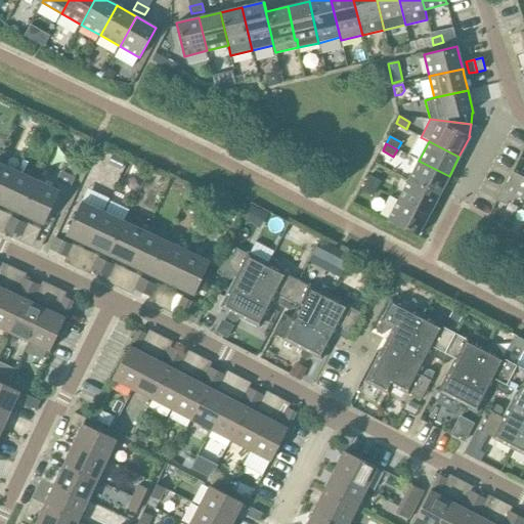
[(17,171),(23,161),(16,158),(11,168),(0,163),(0,203),(1,205),(17,171)]
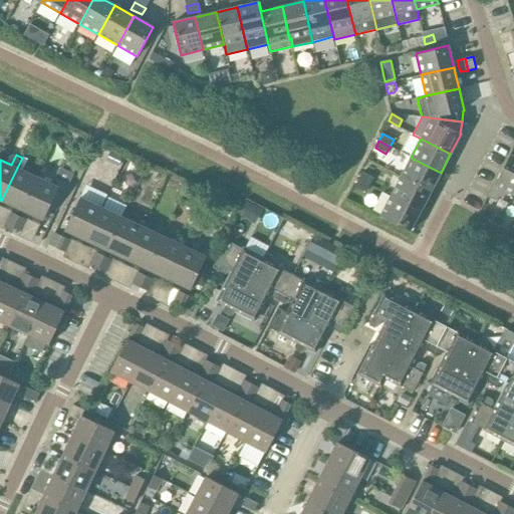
[(513,157),(510,155),(507,159),(488,197),(496,201),(498,198),(512,193),(513,194),(513,157)]
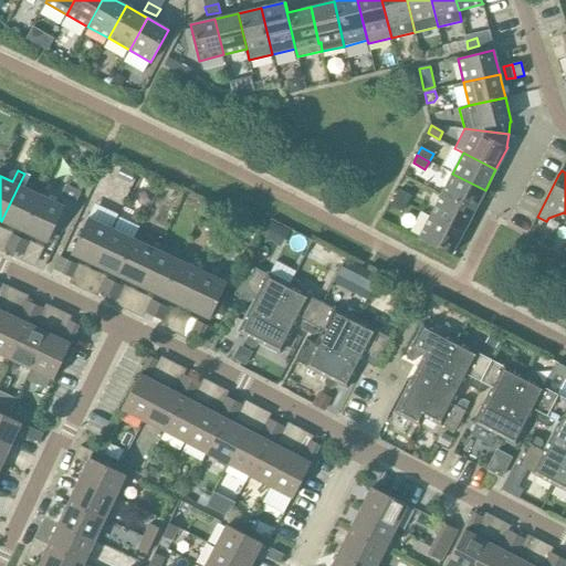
[(30,176),(24,174),(19,185),(1,221),(25,232),(42,196),(24,188),(30,176)]
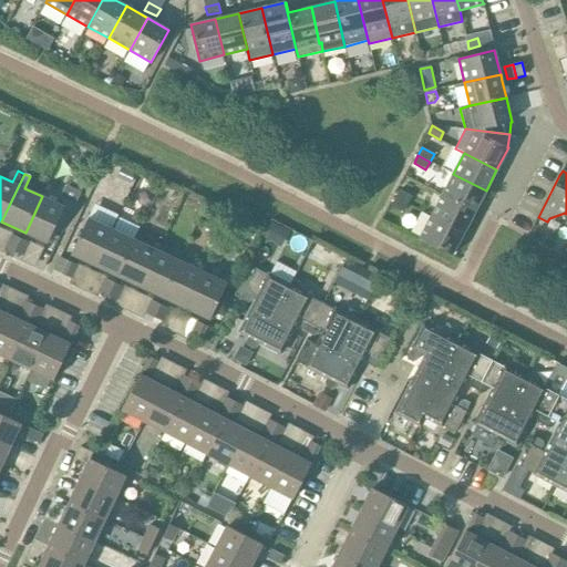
[(453,174),(442,195),(475,212),(486,191),(453,174)]
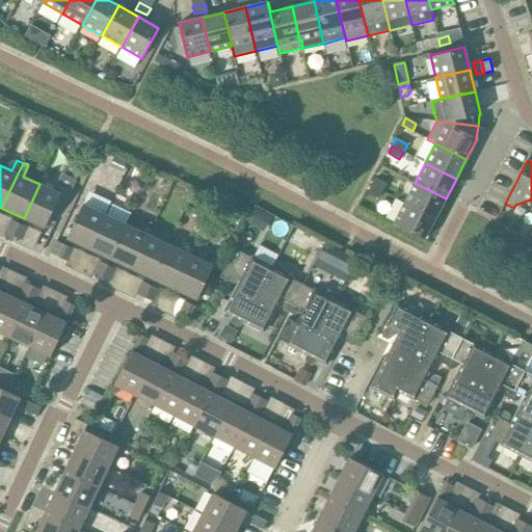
[(371,186),(382,191),(387,184),(375,178),(371,186)]
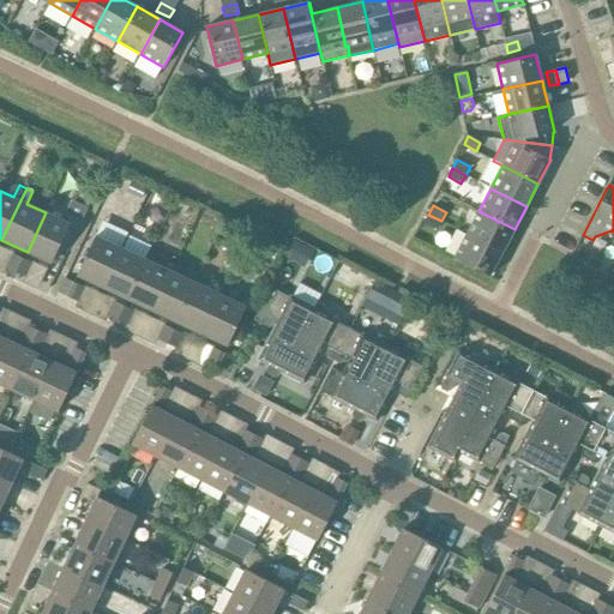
[(503,252),(515,229),(479,211),(467,234),(503,252)]
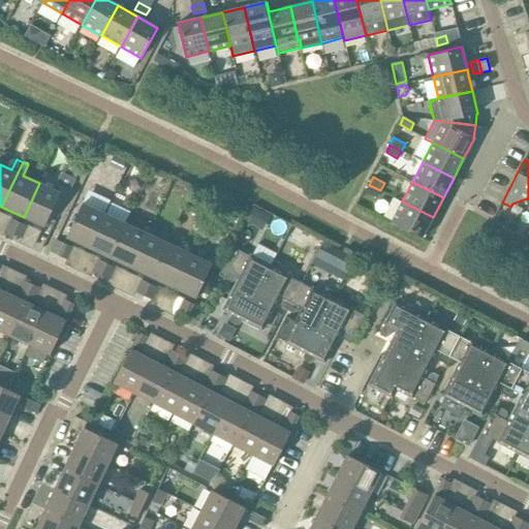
[(39,183),(24,217),(44,226),(60,193),(39,183)]
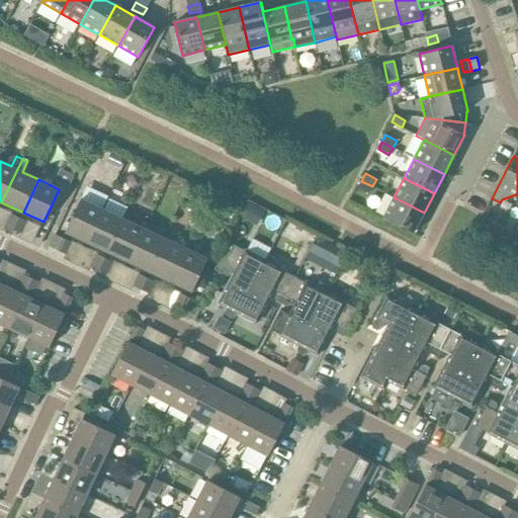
[(372,186),(361,181),(358,188),(368,193),(372,186)]
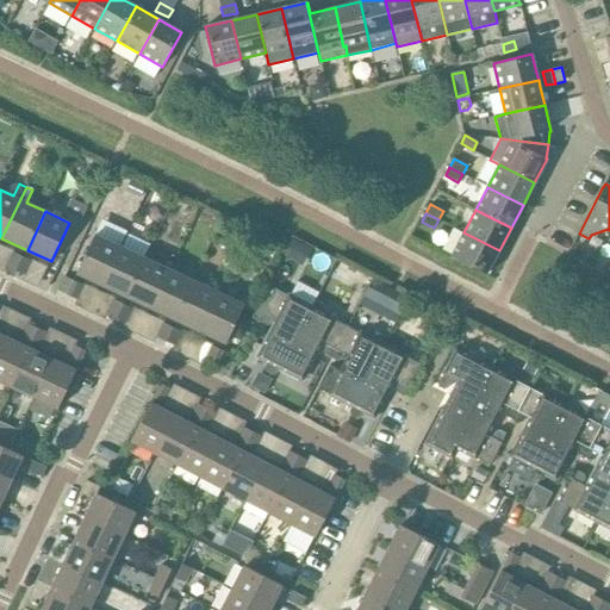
[(464,232),(452,256),(486,274),(499,250),(464,232)]
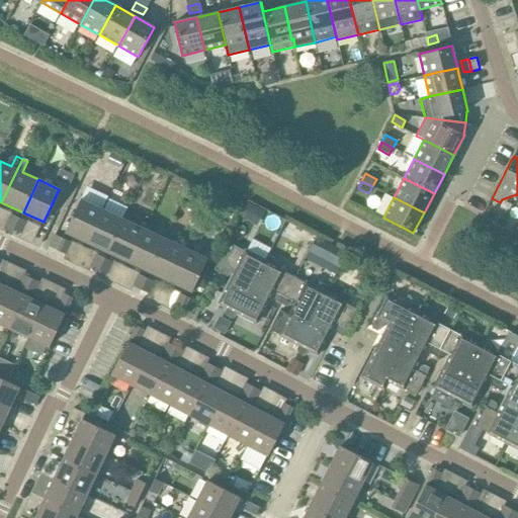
[(87,242),(102,209),(81,199),(66,232),(87,242)]
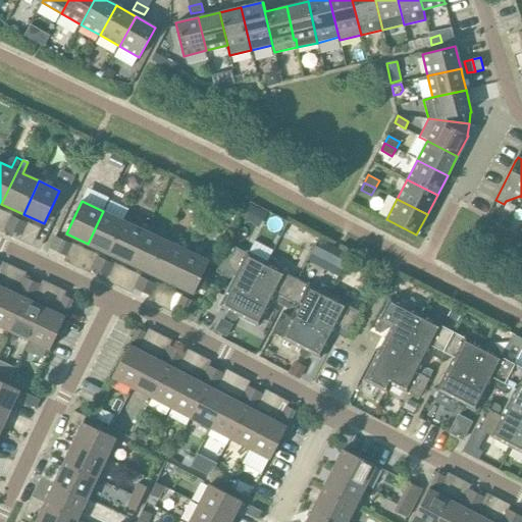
[(251,205),(244,218),(259,225),(265,213),(251,205)]
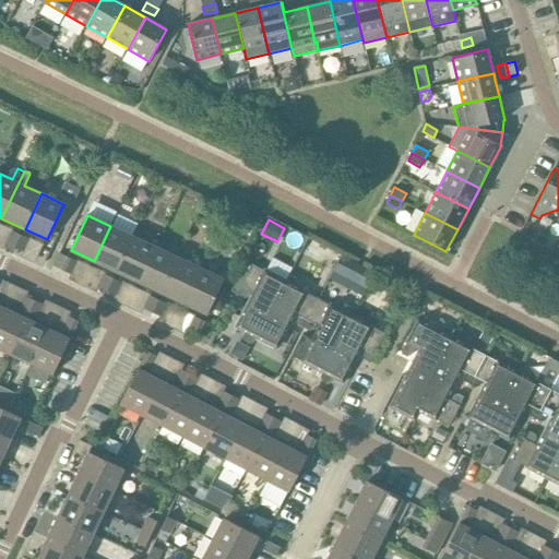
[(133,236),(110,226),(94,261),(117,272),(133,236)]
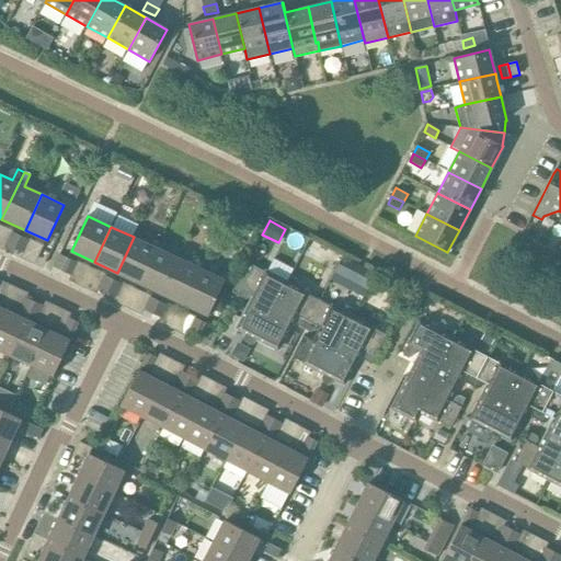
[(15,250),(22,237),(12,231),(6,244),(15,250)]
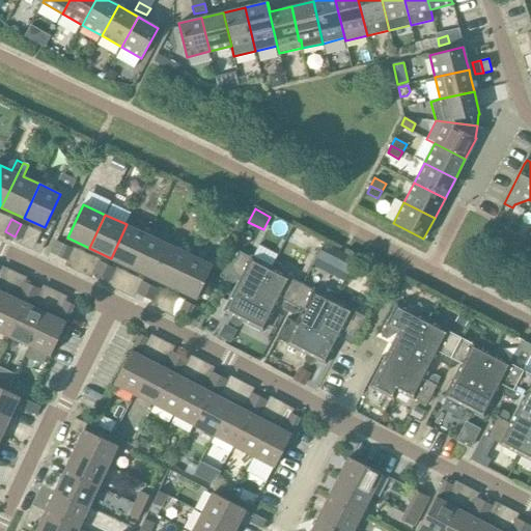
[(21,224),(15,236),(22,240),(28,227),(21,224)]
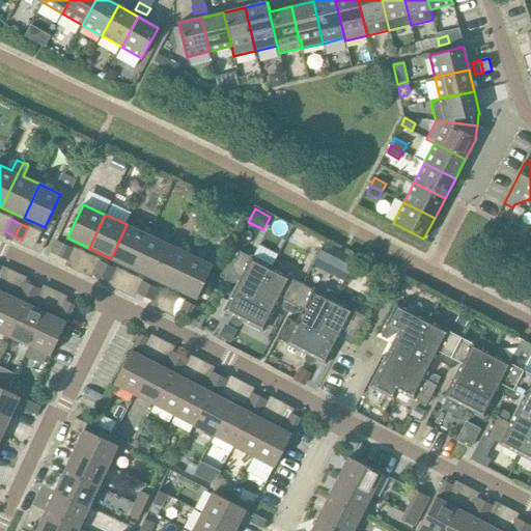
[(111,258),(132,269),(147,234),(127,224),(111,258)]
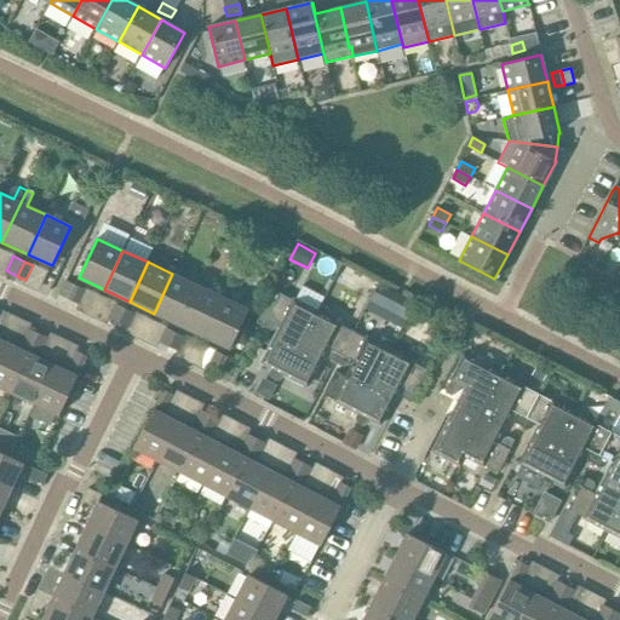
[(154,314),(179,325),(197,286),(172,274),(154,314)]
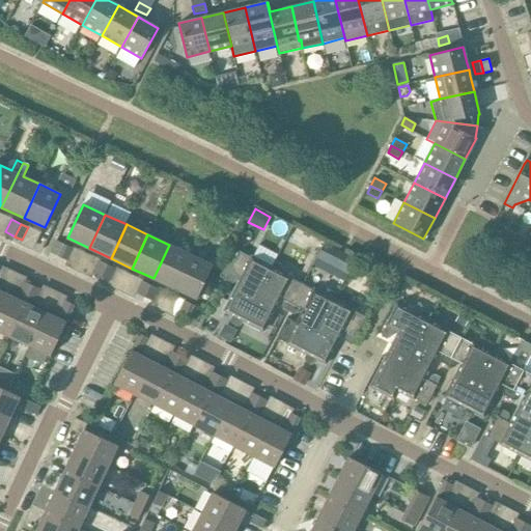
[(324,244),(317,258),(347,274),(355,260),(324,244)]
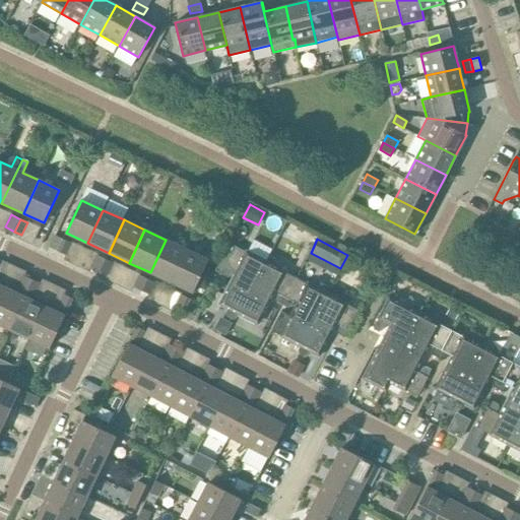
[(66,255),(71,243),(63,240),(58,251),(66,255)]
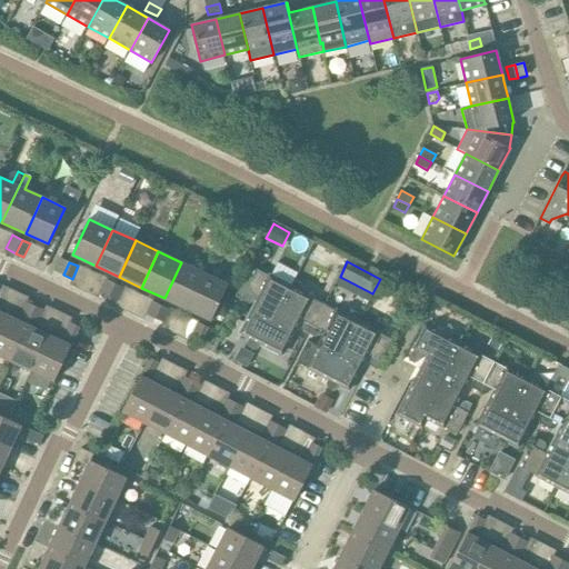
[(205,272),(181,262),(165,298),(187,309),(205,272)]
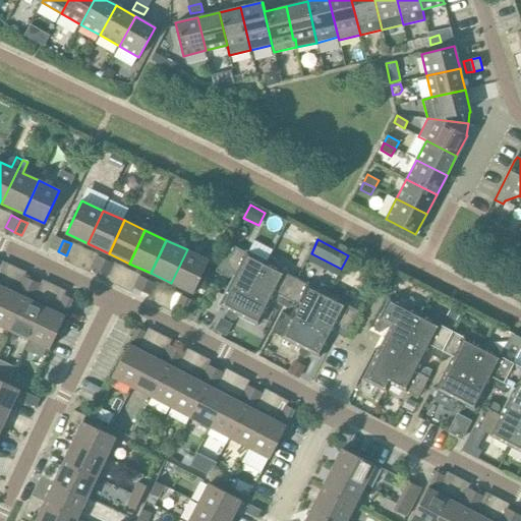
[(230,243),(216,271),(221,273),(226,276),(230,275),(233,270),(237,272),(230,286),(249,295),(267,263),(248,253),(230,243)]
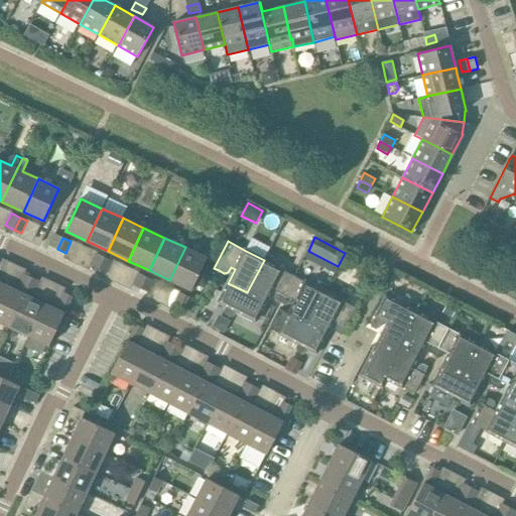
[(185,247),(169,280),(191,290),(207,257),(185,247)]
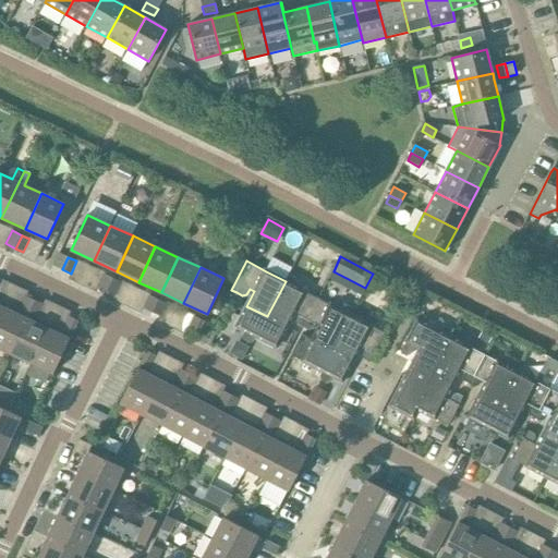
[(107,291),(113,278),(105,274),(98,287),(107,291)]
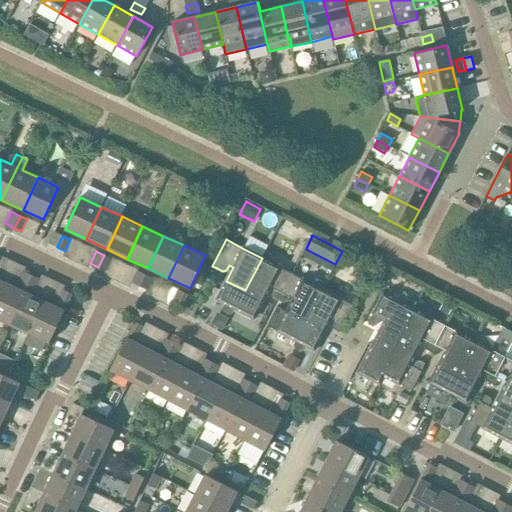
[(104,255),(98,267),(106,270),(111,259),(104,255)]
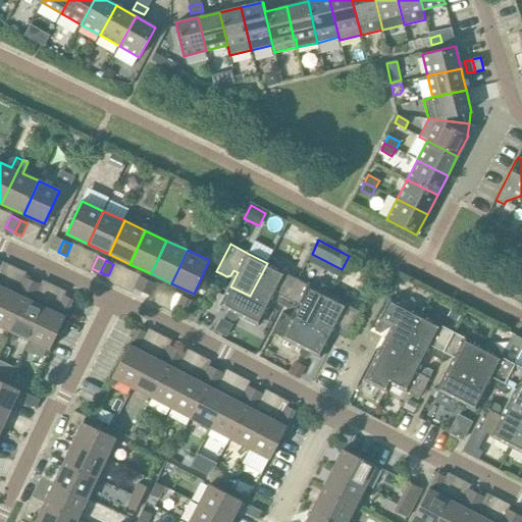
[(298,279),(267,263),(250,296),(268,306),(275,293),(279,295),(277,300),(278,304),(283,306),(298,279)]
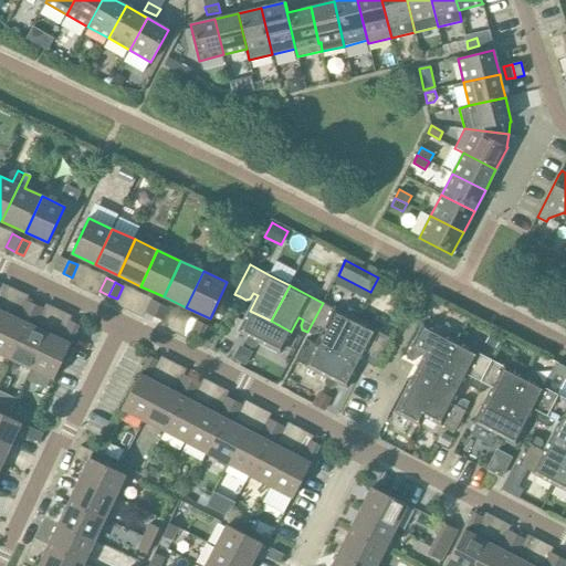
[(154,316),(160,303),(152,300),(146,313),(154,316)]
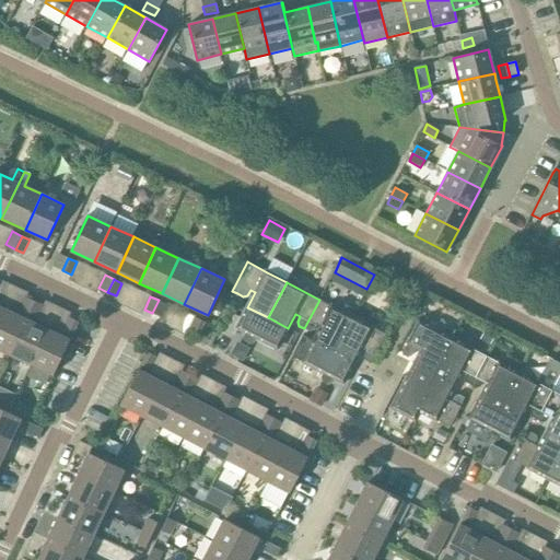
[(28,314),(35,301),(26,298),(20,311),(28,314)]
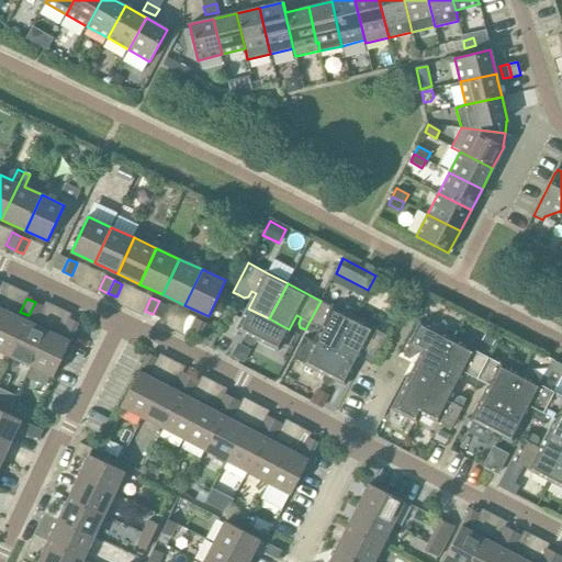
[(159,301),(153,314),(161,318),(168,305),(159,301)]
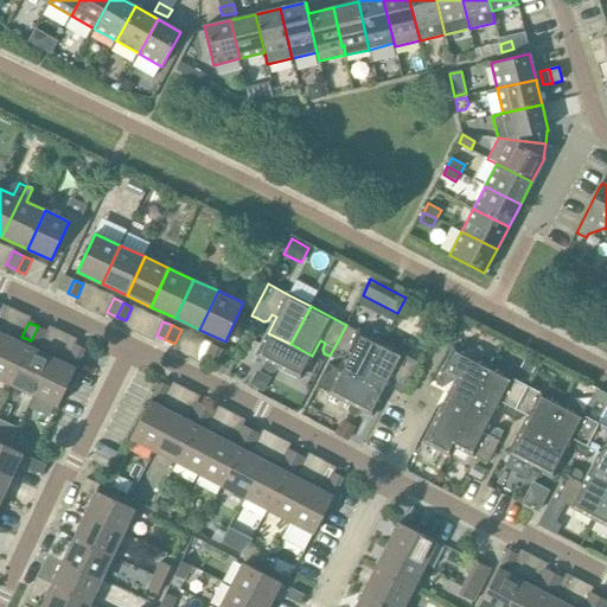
[(382,343),(346,325),(330,356),(336,359),(340,358),(343,352),(347,355),(340,370),(362,382),(382,343)]
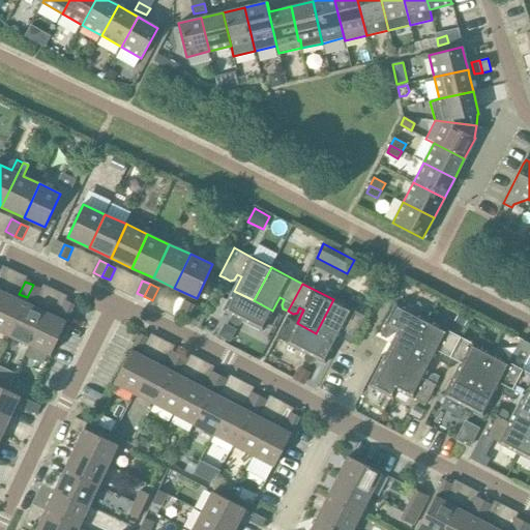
[(33,285),(27,297),(35,301),(41,289),(33,285)]
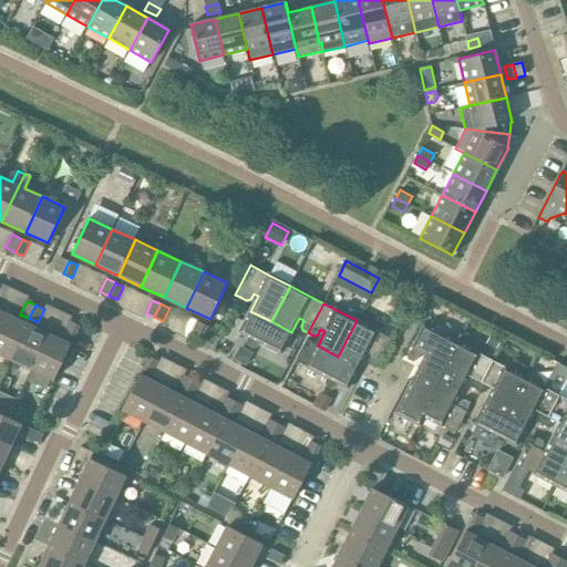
[(271,321),(250,311),(239,331),(248,336),(246,341),(247,344),(254,349),(258,347),(260,342),(281,353),(291,332),(271,321)]
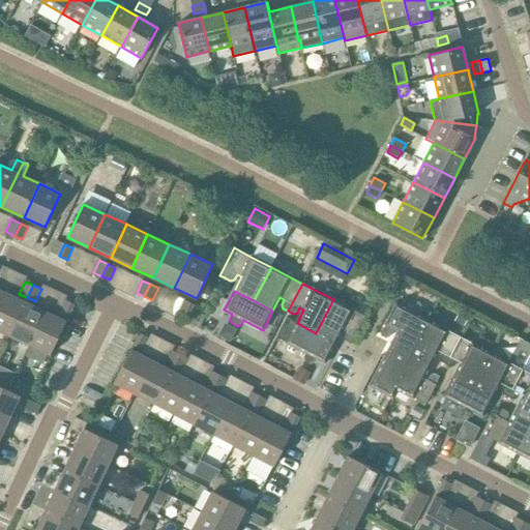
[(0,301),(0,331),(9,335),(25,302),(4,292),(0,301)]
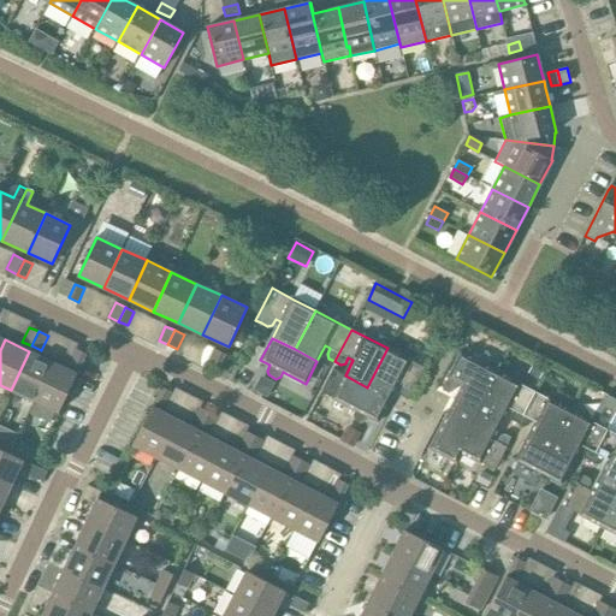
[(367,388),(390,400),(397,383),(403,386),(400,392),(402,396),(408,400),(425,368),(388,348),(367,388)]
